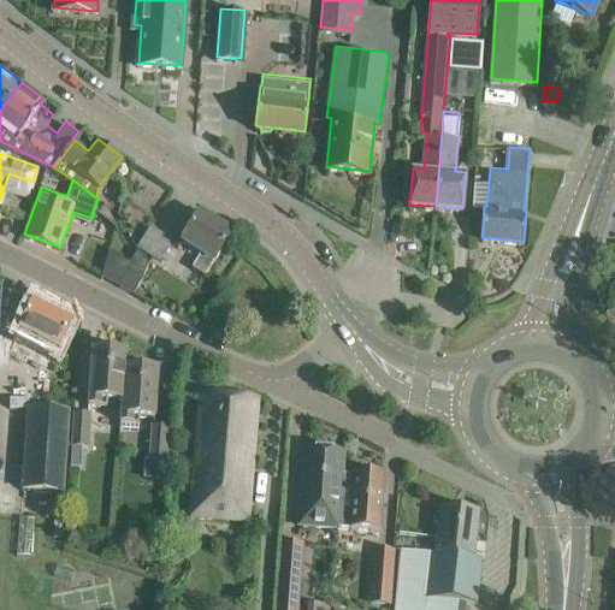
[(201,209),(183,237),(202,249),(193,264),(206,272),(232,229),(201,209)]
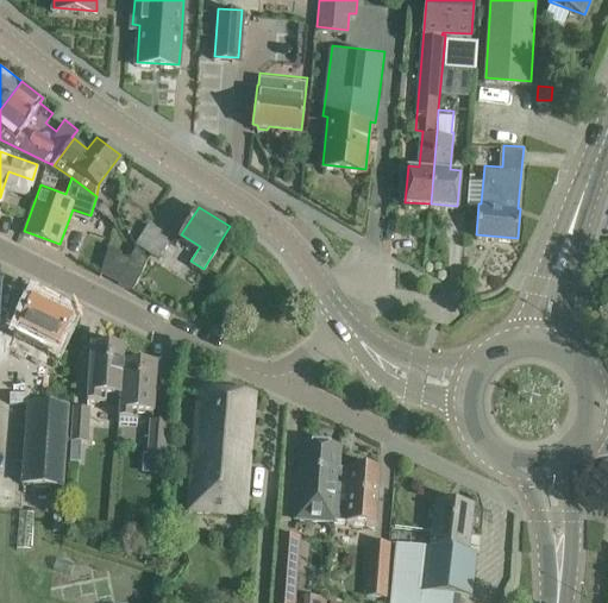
[(161,226),(149,218),(136,239),(158,253),(168,238),(158,231),(161,226)]
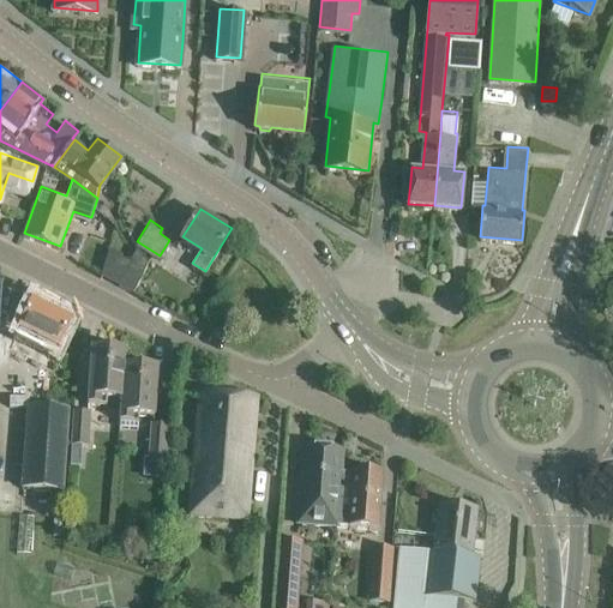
[(110,247),(102,272),(133,288),(134,288),(149,259),(148,258),(138,245),(131,258),(130,257),(110,247)]
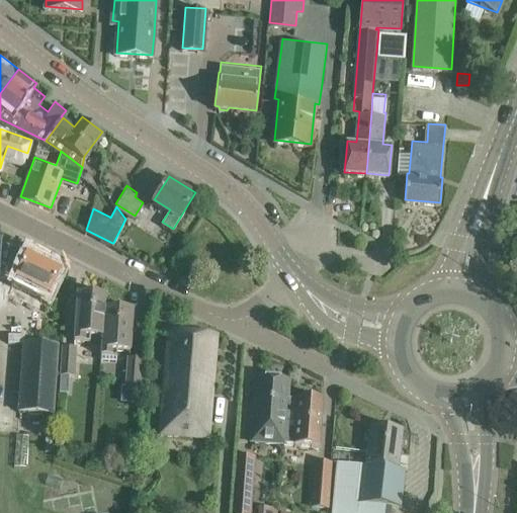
[(28,251),(14,279),(37,290),(32,300),(42,305),(62,267),(28,251)]
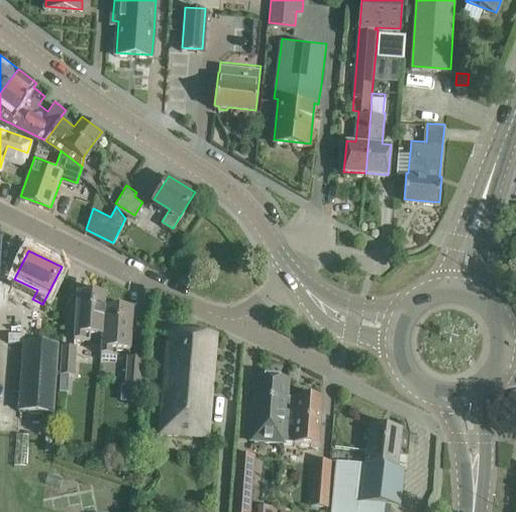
[(91,331),(103,332),(105,305),(106,305),(106,292),(78,290),(75,336),(90,338),(91,331)]
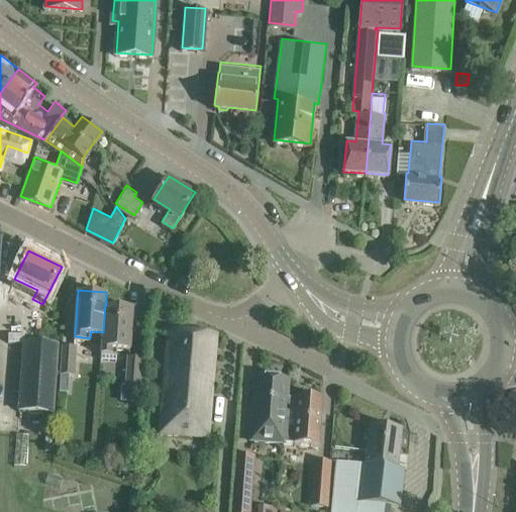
[(103,332),(101,351),(117,352),(118,346),(130,346),(133,306),(106,305),(105,305),(103,332)]
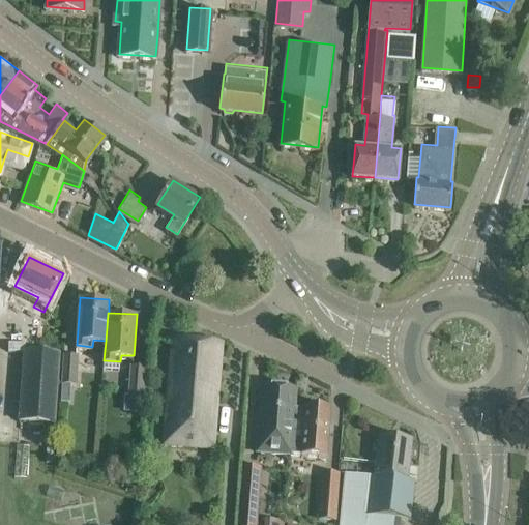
[(222,340),(198,338),(174,336),(166,440),(213,444),(222,340)]
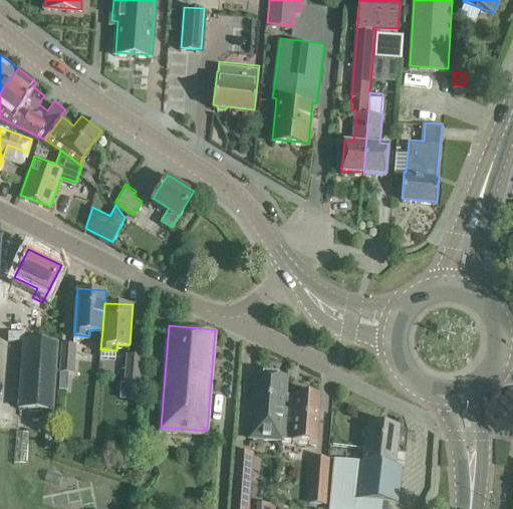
[(37,408),(53,409),(57,340),(22,338),(18,407),(37,408)]
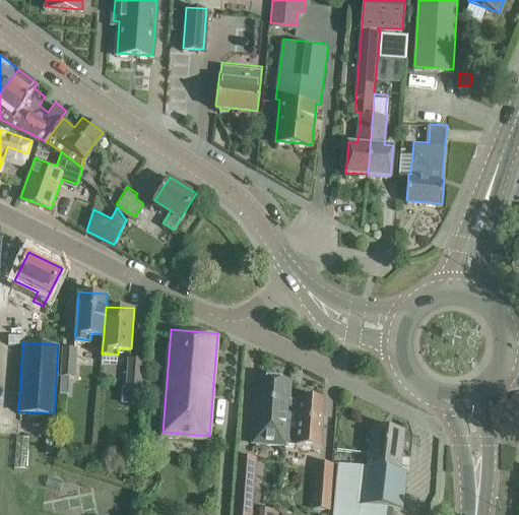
[(61,373),(75,374),(77,345),(63,344),(61,373)]
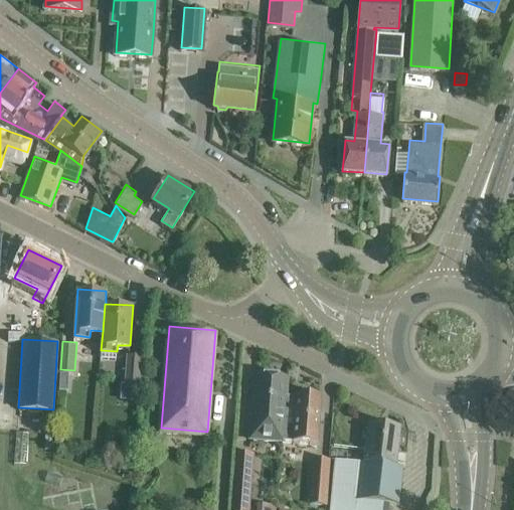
[(140,380),(142,352),(128,351),(126,379),(140,380)]
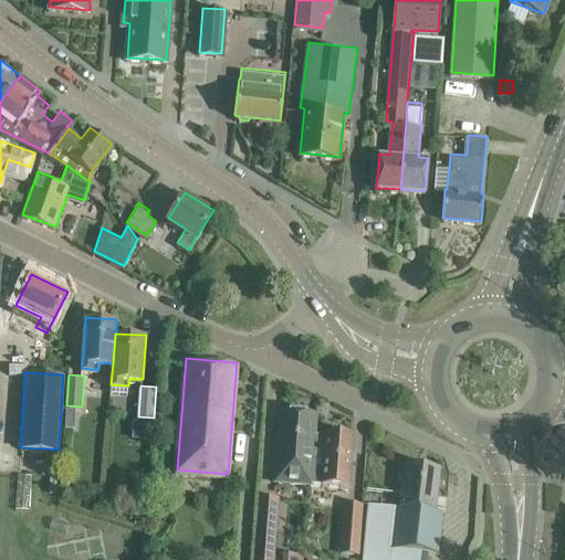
[(311,481),(315,430),(316,410),(281,408),(275,477),(311,481)]
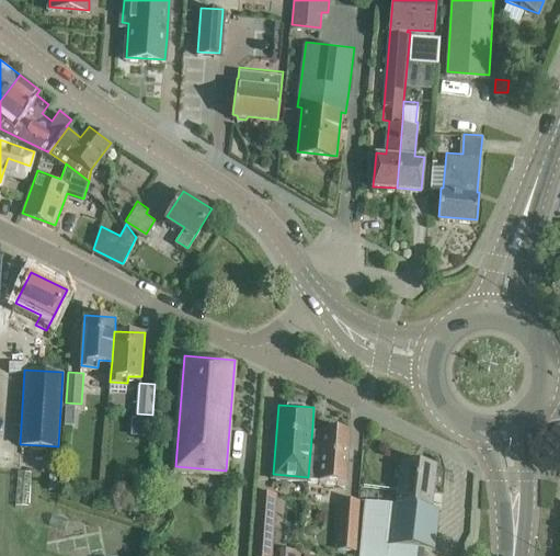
[(323,428),(312,427),(308,477),(345,480),(350,428),(323,426),(323,428)]
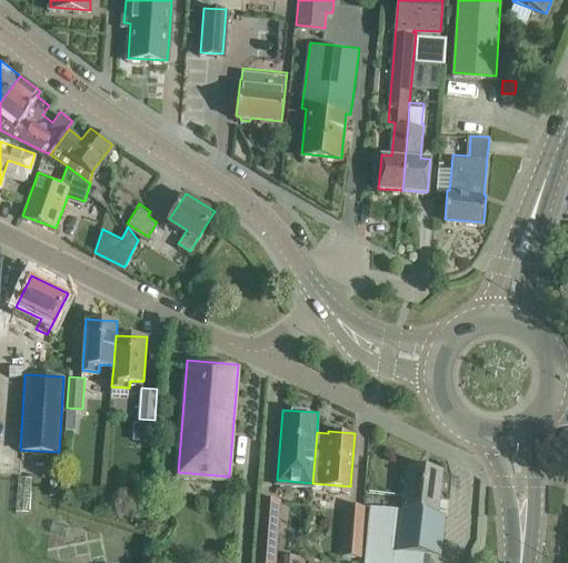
[(366,562),(392,562),(395,549),(440,554),(446,512),(437,512),(442,470),(408,465),(402,506),(371,503),(366,562)]
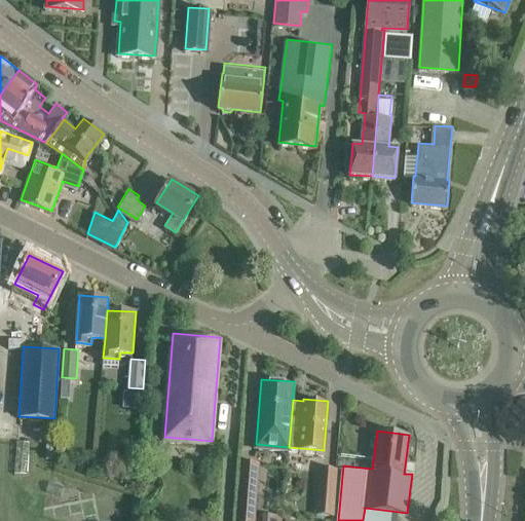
[(28,469),(30,438),(15,437),(13,468),(28,469)]
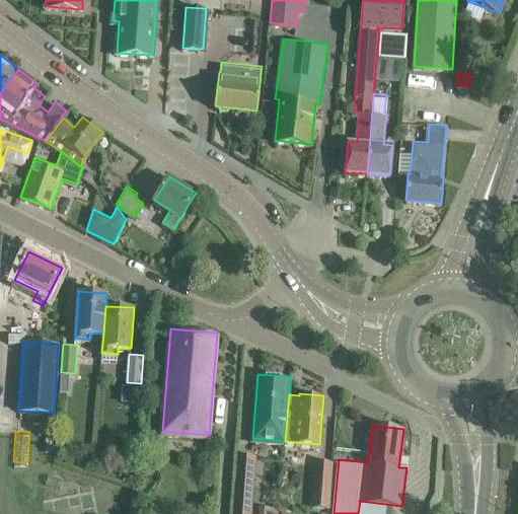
[(251,513),(256,454),(238,452),(232,513),(251,513)]
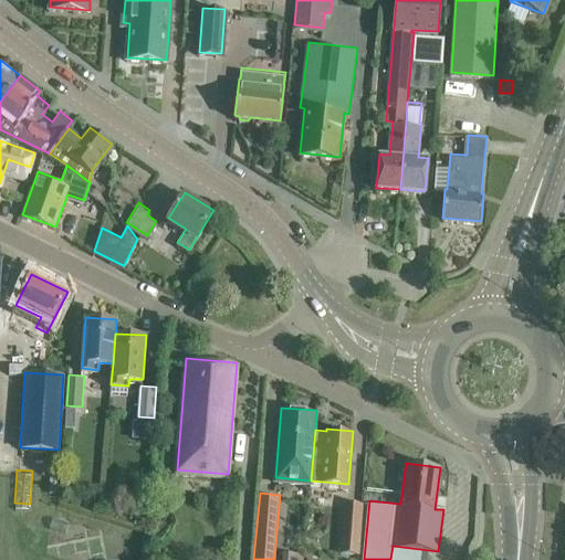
[(359,551),(363,500),(343,498),(339,550),(359,551)]
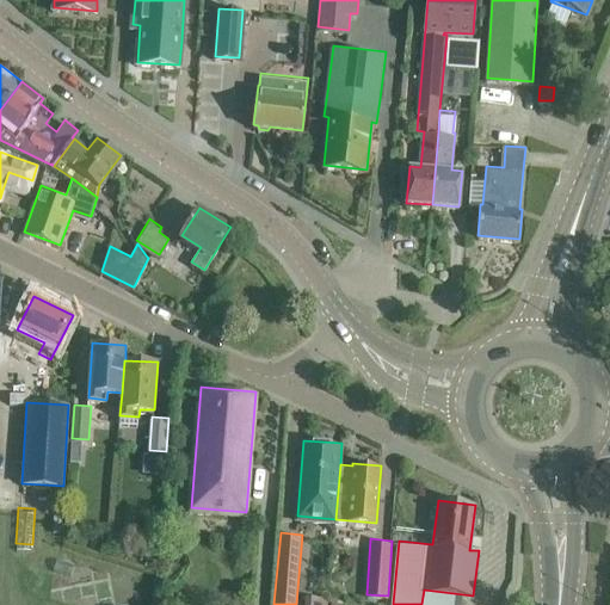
[(327,604),(328,594),(306,592),(303,604),(327,604)]
